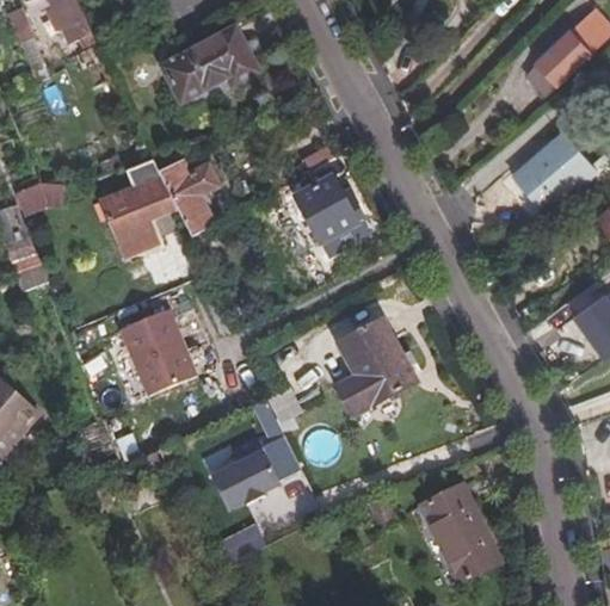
[(87,24),(75,0),(42,0),(51,20),(59,18),(66,33),(87,24)]
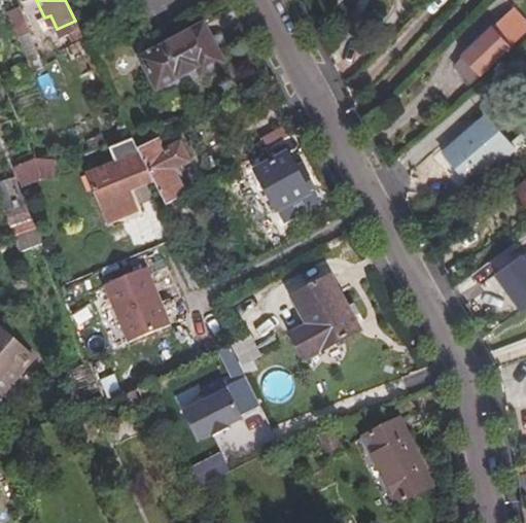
[(507,43),(506,42),(525,24),(525,23),(510,6),(490,25),(488,23),(460,51),(479,71),(507,43)]
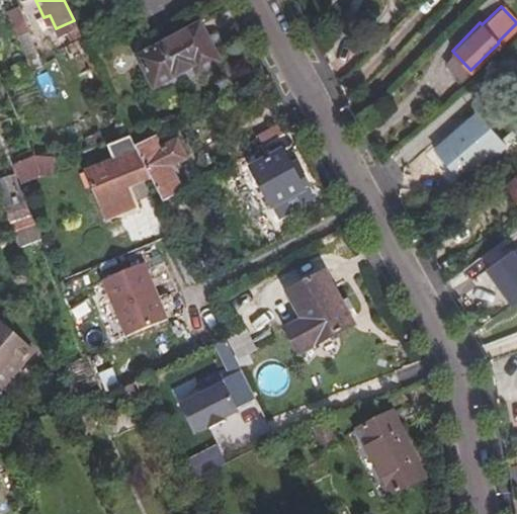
[(17,15),(7,19),(25,63),(35,59),(17,15)]
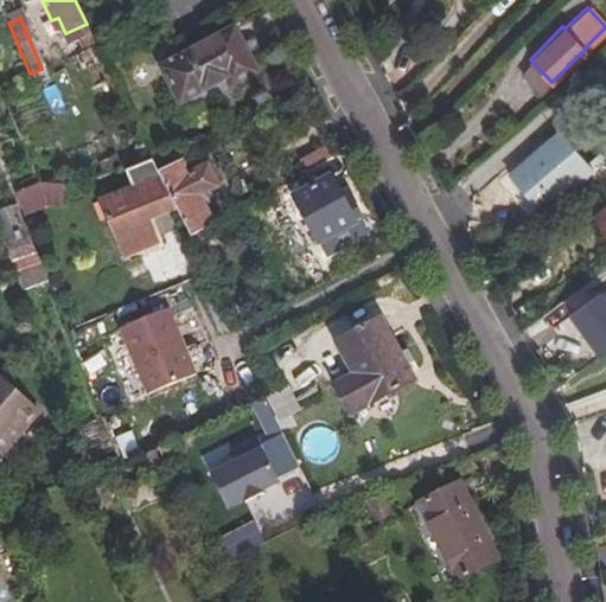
[(224,72),(229,81),(255,68),(233,23),(161,61),(179,96),(224,72)]
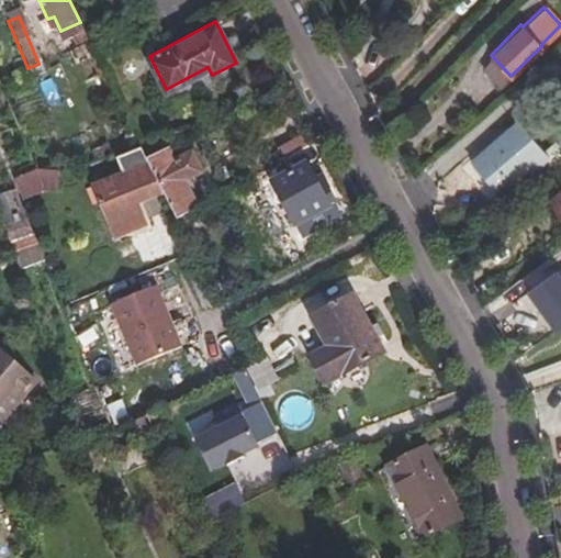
[(526,169),(537,183),(560,164),(560,137),(543,153),(522,124),(475,162),(498,191),(526,169)]
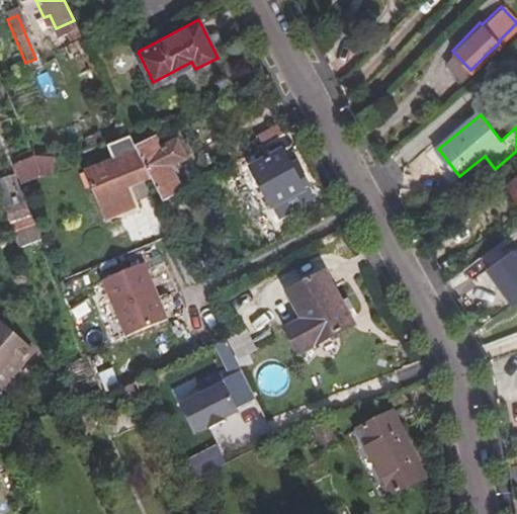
[(266,143),(281,134),(276,123),(260,133),(266,143)]
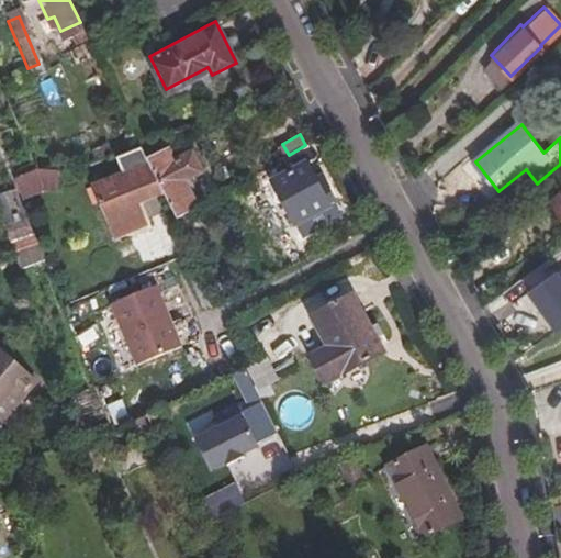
[(137,141),(111,153),(121,175),(90,187),(111,234),(142,220),(133,201),(160,188),(145,156),(137,141)]
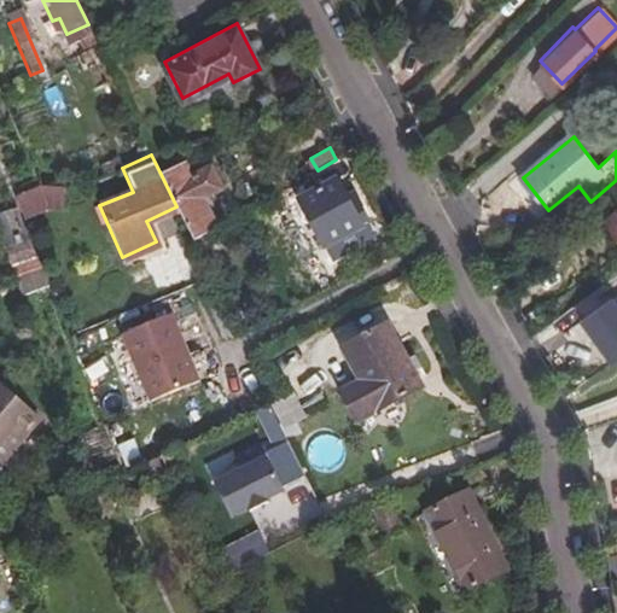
[(181,161),(159,171),(176,206),(192,238),(213,227),(199,199),(220,190),(209,167),(188,177),(181,161)]
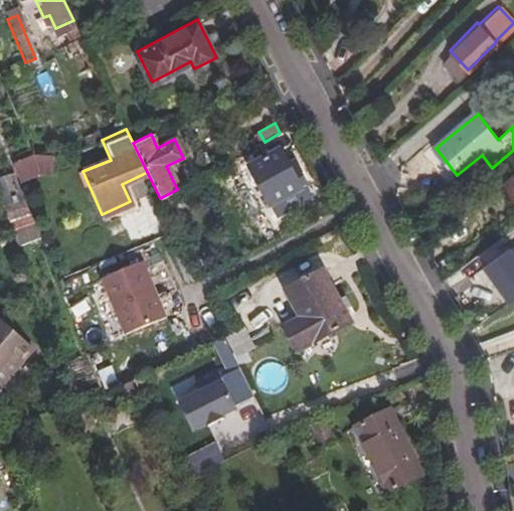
[(21,180),(58,169),(52,149),(15,160),(21,180)]
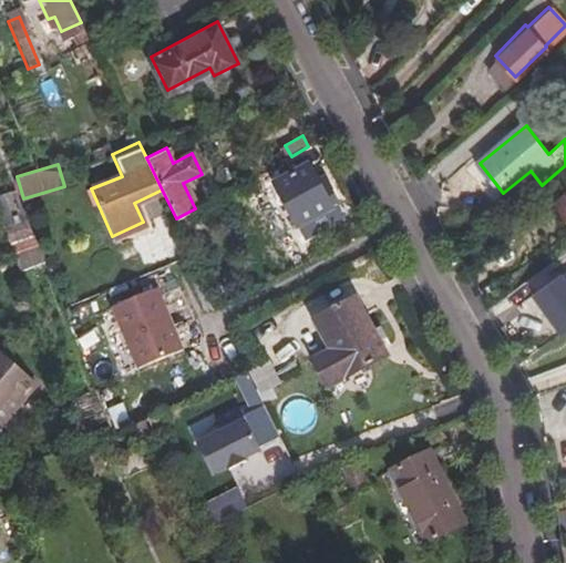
[(327,184),(318,188),(315,182),(306,164),(270,182),(295,223),(336,203),(327,184)]
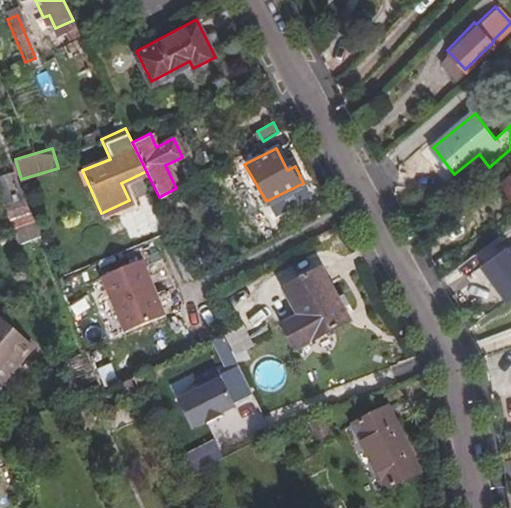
[(291,160),(284,164),(287,170),(295,166),(291,160)]
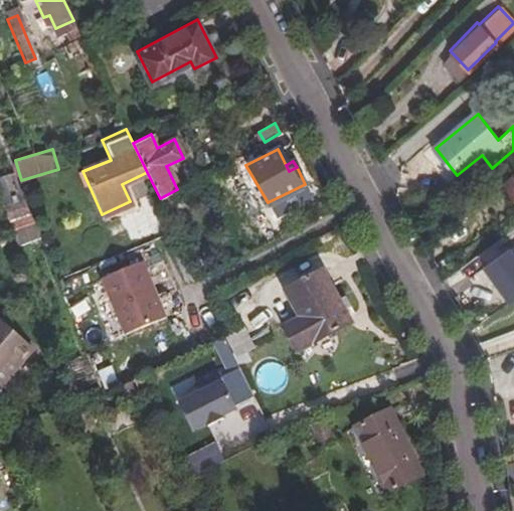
[(18,172),(0,177),(16,232),(34,227),(18,172)]
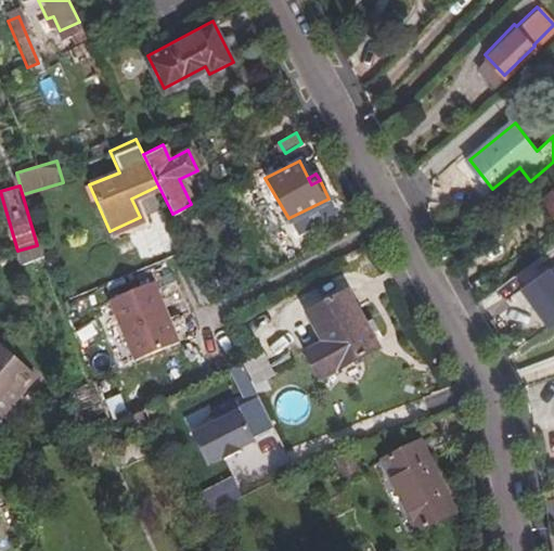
[(541,253),(494,287),(505,304),(552,269),(541,253)]
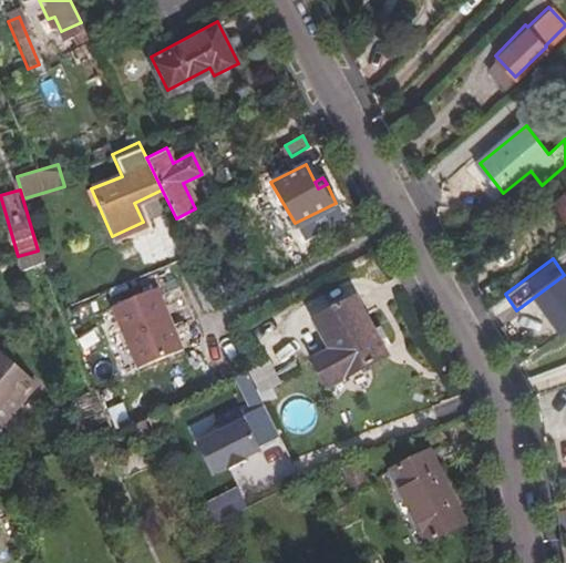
[(155,286),(112,305),(135,368),(179,348),(155,286)]
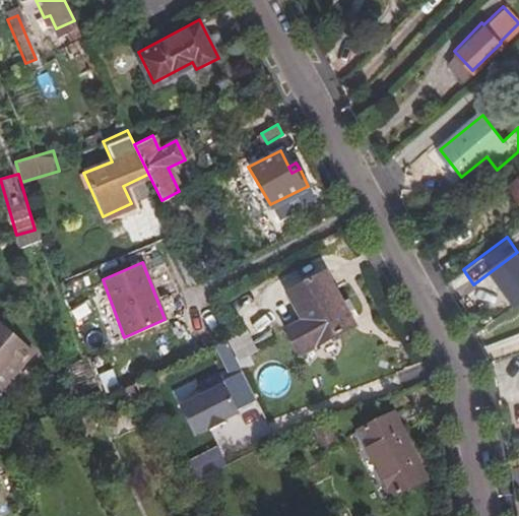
[(324,267),(286,288),(315,340),(352,320),(324,267)]
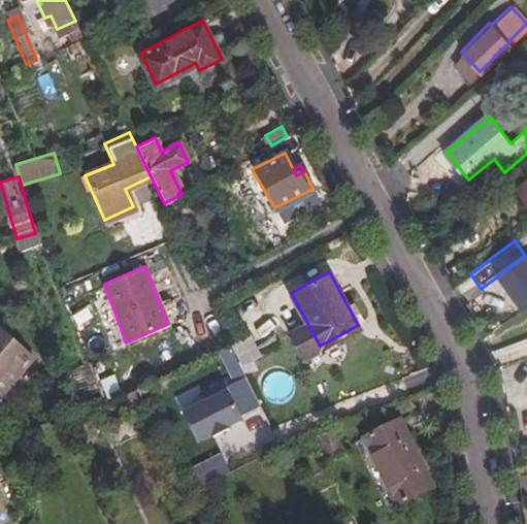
[(0,390),(32,356),(0,326),(0,390)]
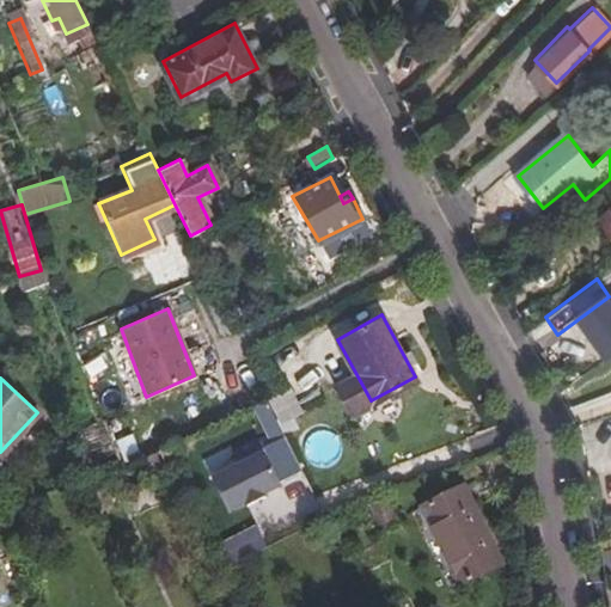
[(228,510),(306,477),(282,420),(301,411),(292,388),(255,404),(266,429),(206,455),(228,510)]
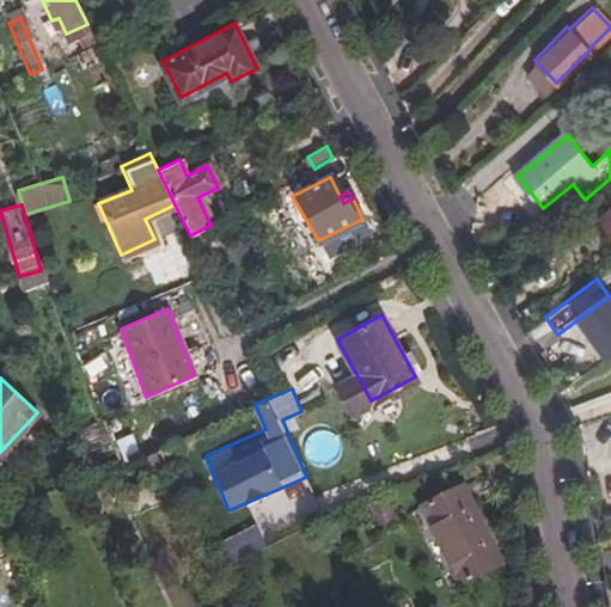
[(96,476),(121,465),(102,417),(78,427),(96,476)]
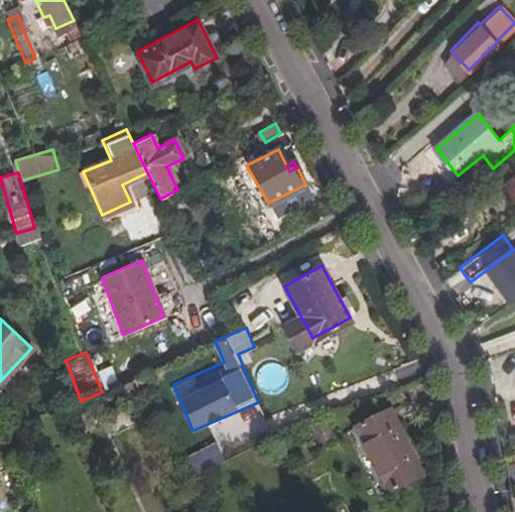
[(114,364),(100,369),(106,385),(120,380),(114,364)]
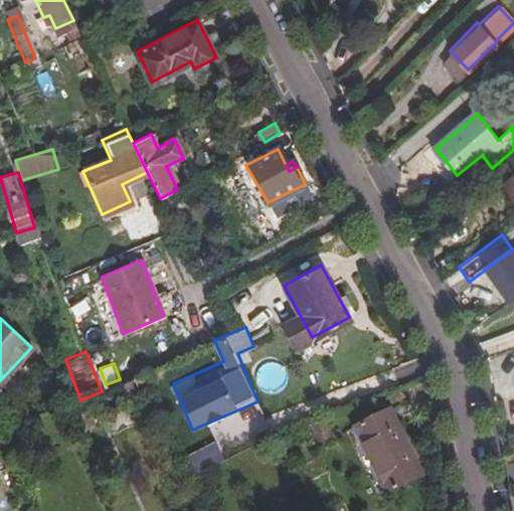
[(387,405),(351,424),(384,490),(419,470),(387,405)]
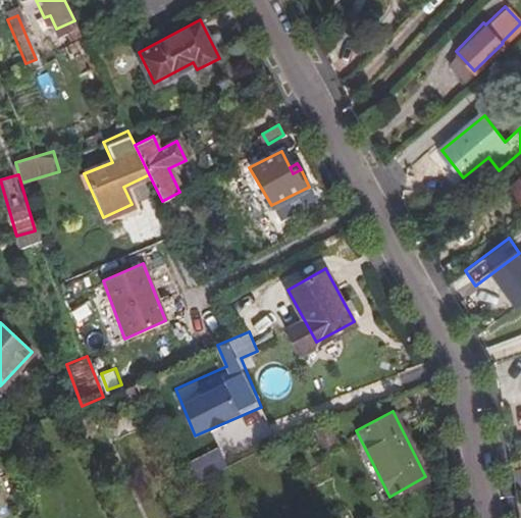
[(325,421),(311,427),(323,453),(336,447),(325,421)]
